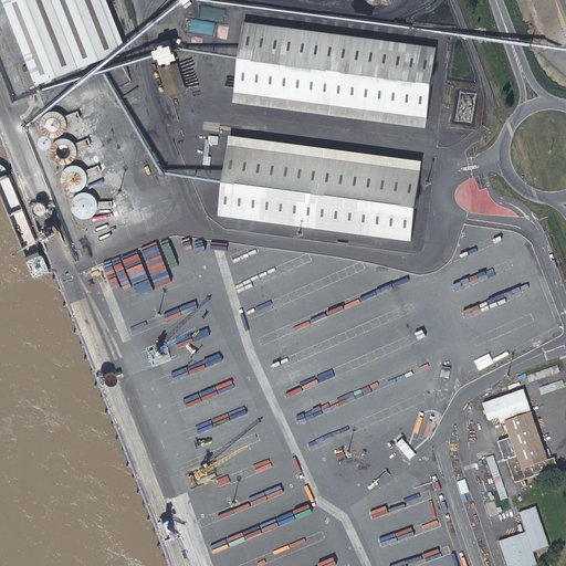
[(6,0),(38,82),(125,50),(105,0),(6,0)]
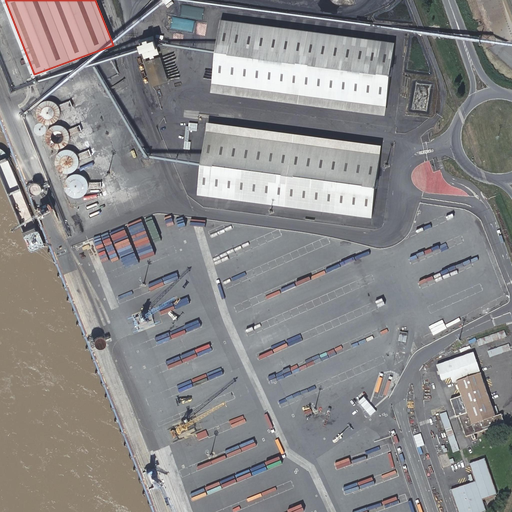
[(180,3),(178,18),(208,20),(210,2),(192,0),(192,4),(180,3)]
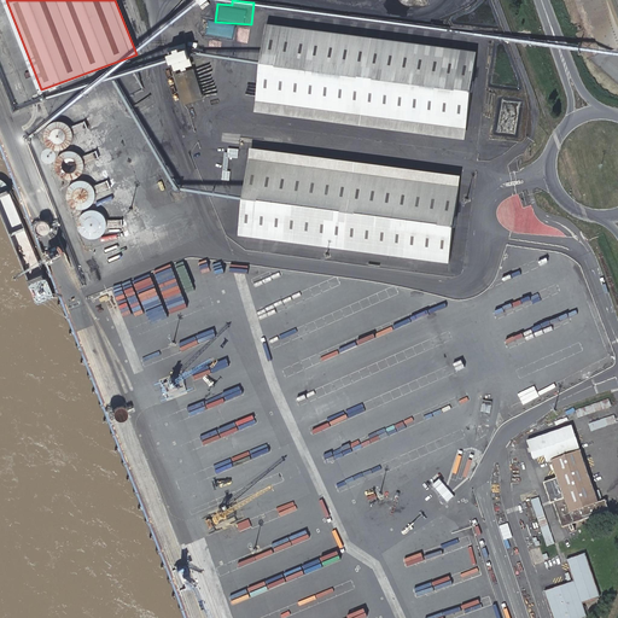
[(617,0),(581,0),(601,54),(617,48),(617,0)]
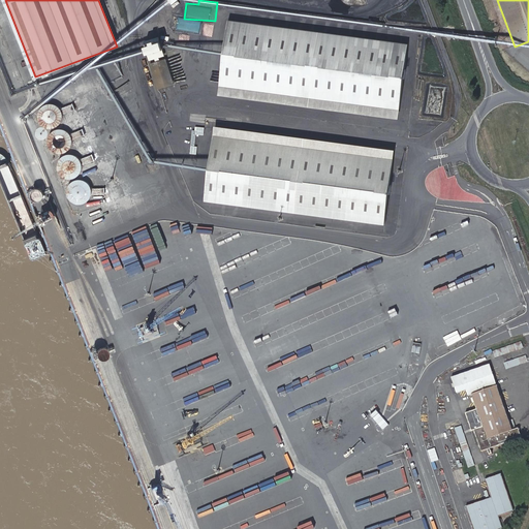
[(200,33),(203,21),(172,17),(170,30),(200,33)]
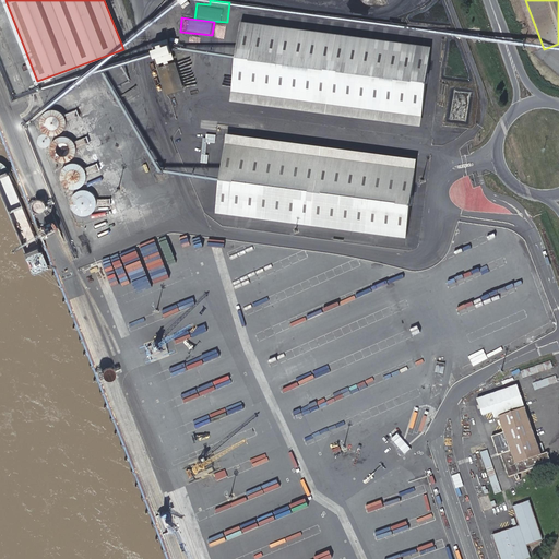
[(432,46),(241,21),(230,102),(421,127),(432,46)]
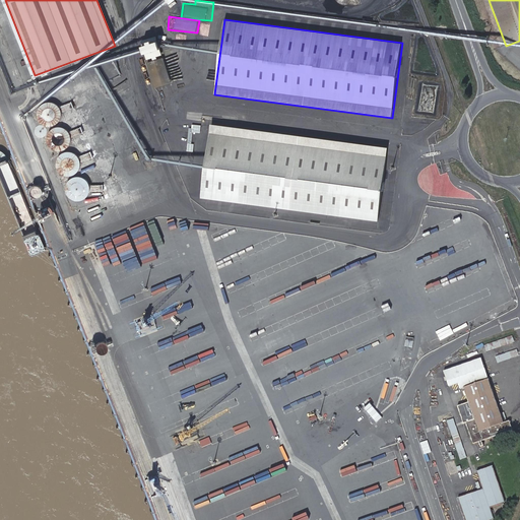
[(7,23),(0,25),(0,31),(5,46),(14,43),(7,23)]
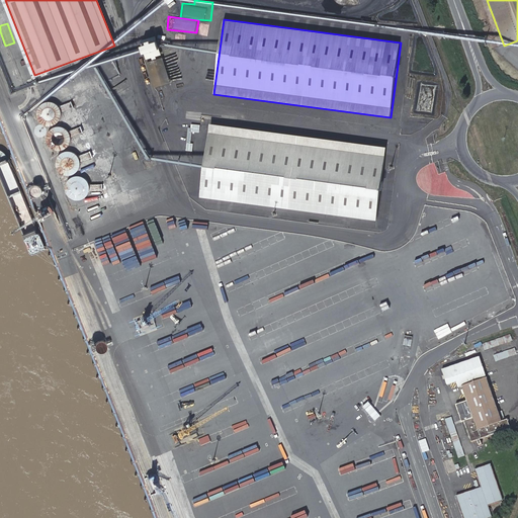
[(157,35),(141,40),(154,88),(171,82),(157,35)]
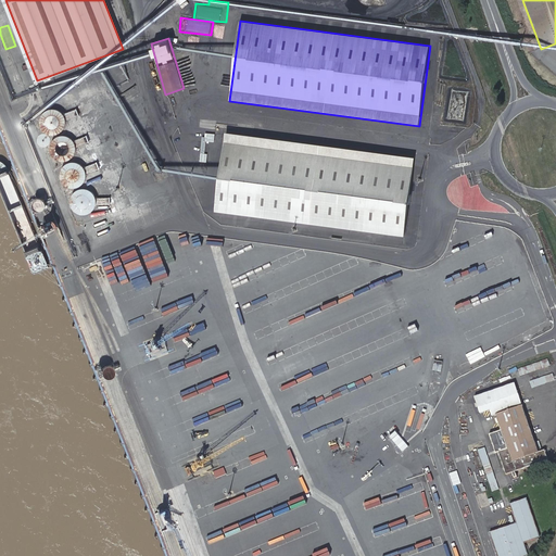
[(114,84),(117,92),(124,90),(121,81),(114,84)]
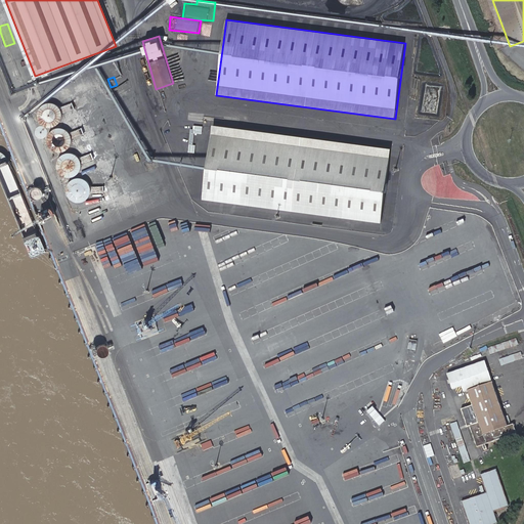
[(62,115),(62,112),(76,106),(74,100),(60,104),(58,102),(55,100),(52,99),(49,99),(45,100),(43,102),(41,105),(39,108),(39,112),(39,115),(41,118),(43,121),(46,123),(49,123),(53,123),(56,122),(59,121),(61,118),(62,115)]
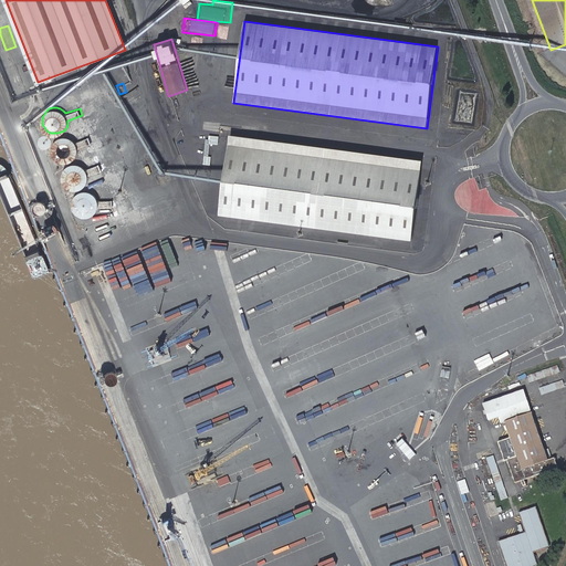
[(77,150),(77,147),(92,143),(90,135),(75,140),(73,137),(70,135),(66,135),(63,135),(59,136),(56,138),(53,140),(52,144),(52,148),(52,152),(54,155),(56,157),(60,159),(63,160),(67,160),(71,159),(73,157),(76,155),(77,150)]
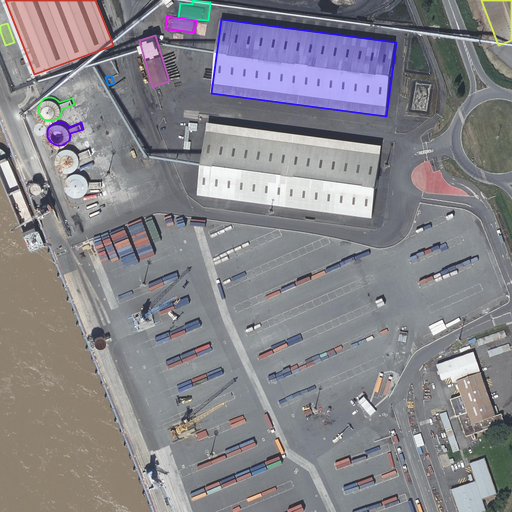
[(381,145),(208,122),(198,194),(372,216),(381,145)]
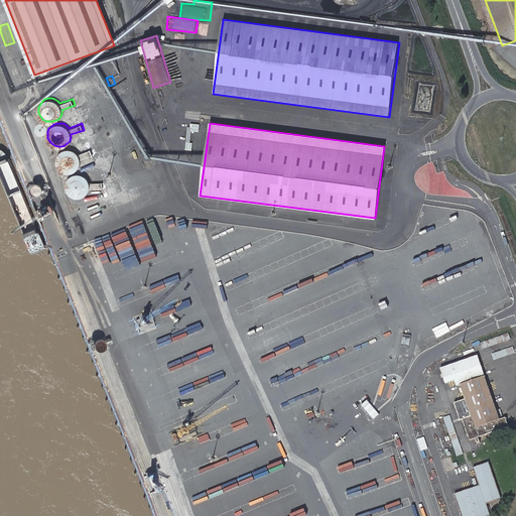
[(199,132),(200,125),(187,124),(185,150),(191,150),(192,143),(190,143),(191,131),(199,132)]
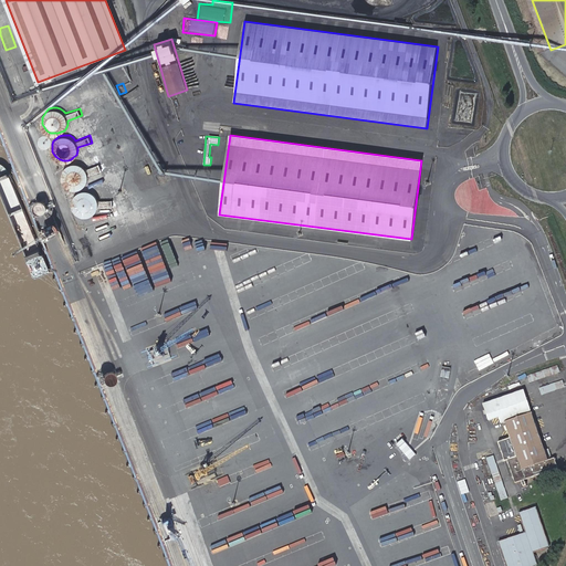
[(87,178),(87,175),(102,169),(100,163),(85,167),(83,165),(80,163),(76,161),(73,161),(69,163),(66,165),(63,168),(62,171),(62,175),(62,179),(64,182),(66,185),(70,187),(73,188),(77,188),(81,187),(84,185),(86,181),(87,178)]
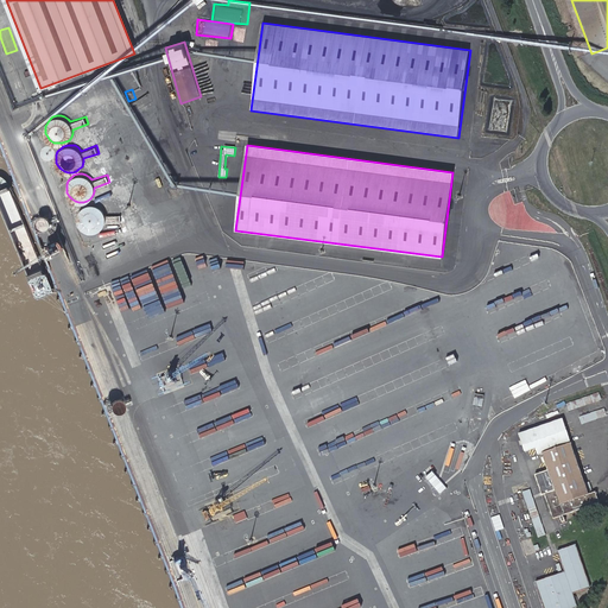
[(120,211),(118,204),(102,209),(101,207),(96,204),(90,203),(84,204),(80,208),(77,214),(77,220),(80,226),(84,229),(89,232),(95,230),(101,227),(103,222),(105,216),(120,211)]
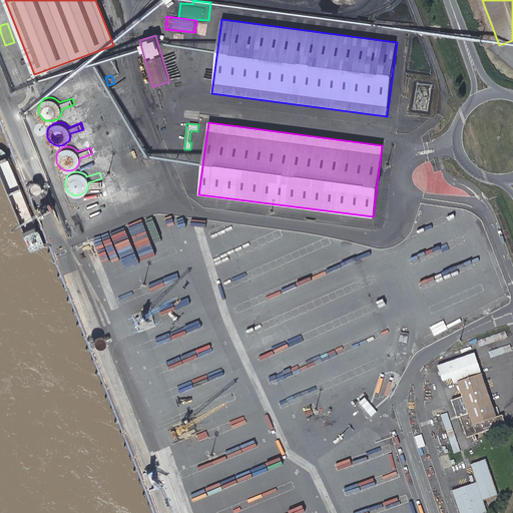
[(135,206),(149,200),(141,183),(128,189),(135,206)]
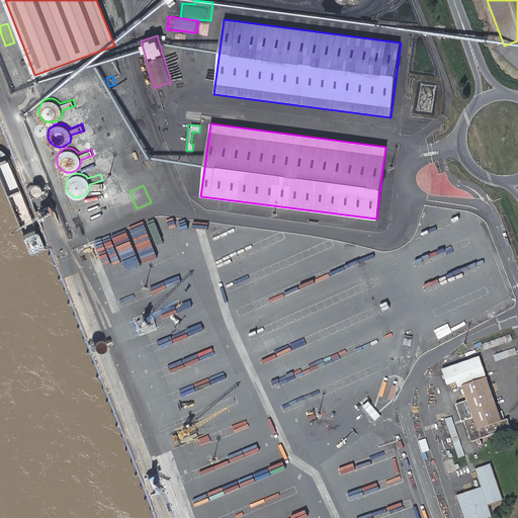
[(79,209),(92,248),(100,246),(88,209),(102,204),(101,201),(79,209)]
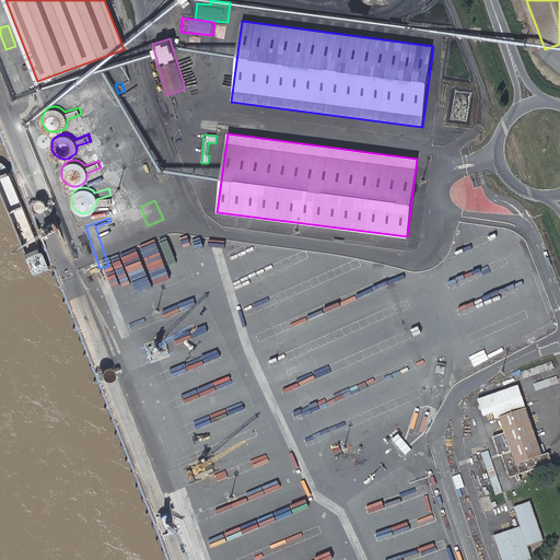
[(60,241),(50,246),(56,255),(66,249),(60,241)]
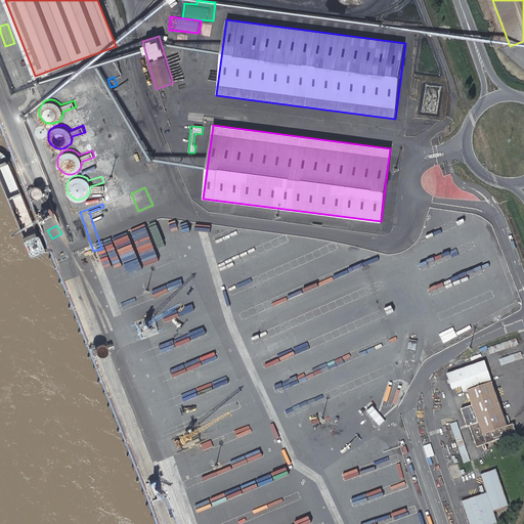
[(125,269),(138,263),(137,261),(123,266),(125,269)]
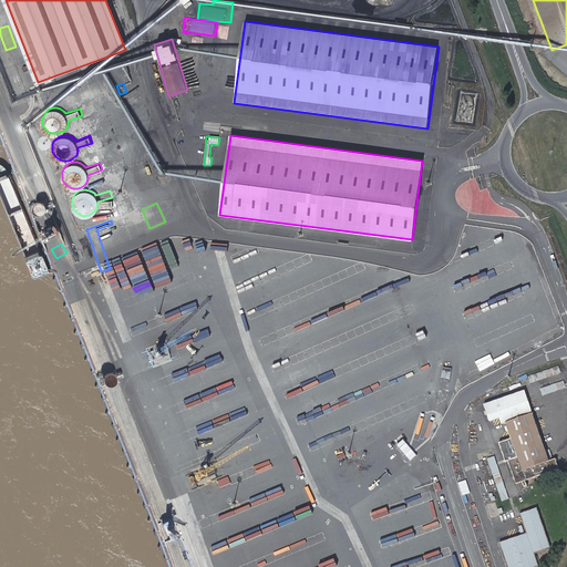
[(178,312),(166,316),(174,339),(197,332),(196,328),(181,333),(178,329),(183,328),(178,312)]
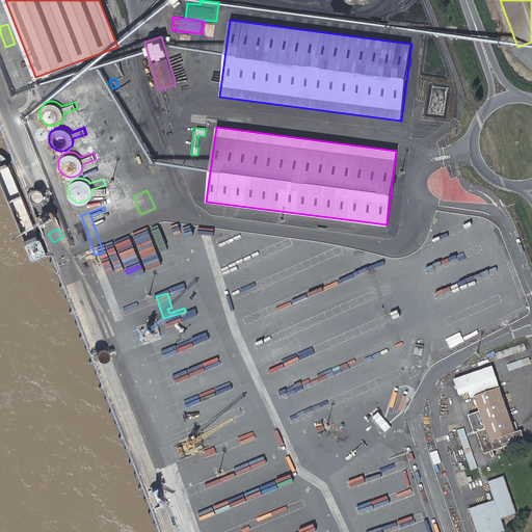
[(525,343),(495,352),(497,360),(527,350),(525,343)]
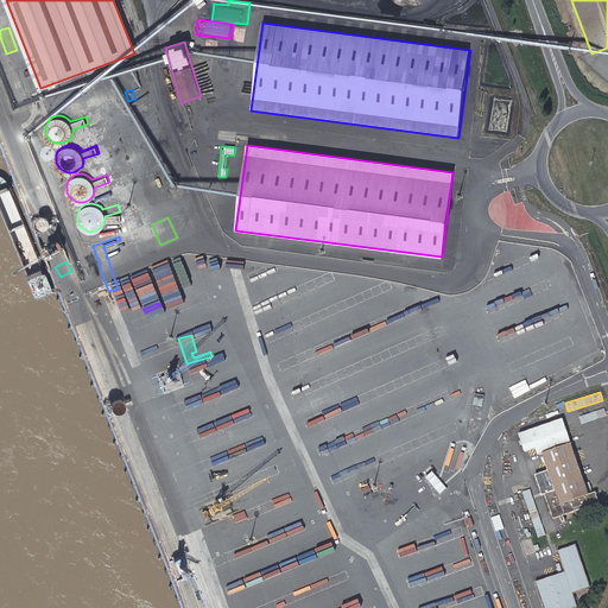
[(582,424),(607,416),(605,409),(580,416),(582,424)]
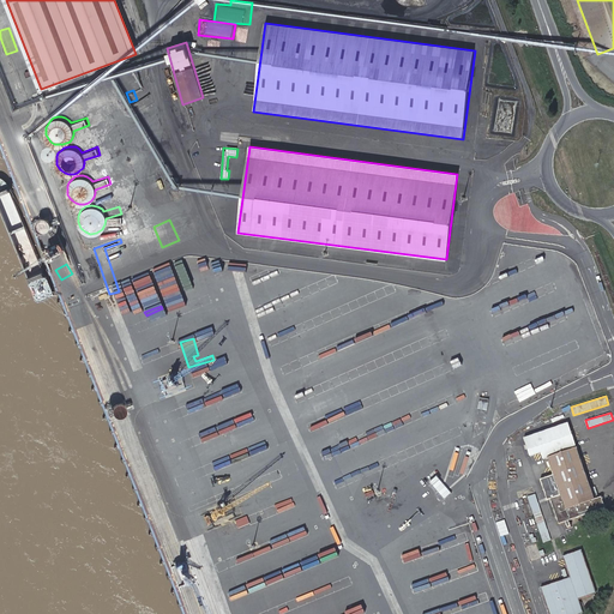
[(569,423),(523,439),(531,458),(541,455),(543,462),(549,459),(554,476),(541,481),(558,527),(607,510),(602,498),(595,499),(569,423)]
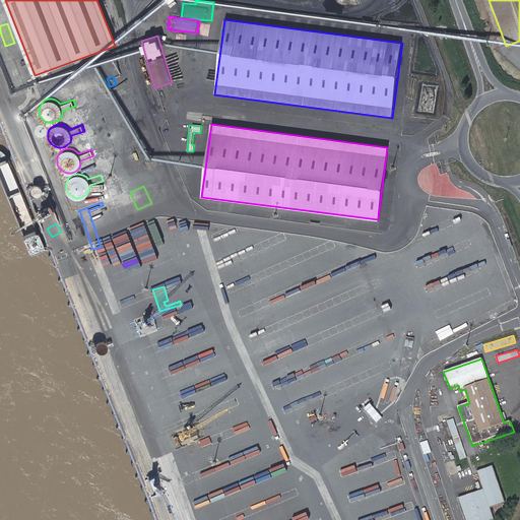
[(468,457),(454,418),(447,420),(461,460),(468,457)]
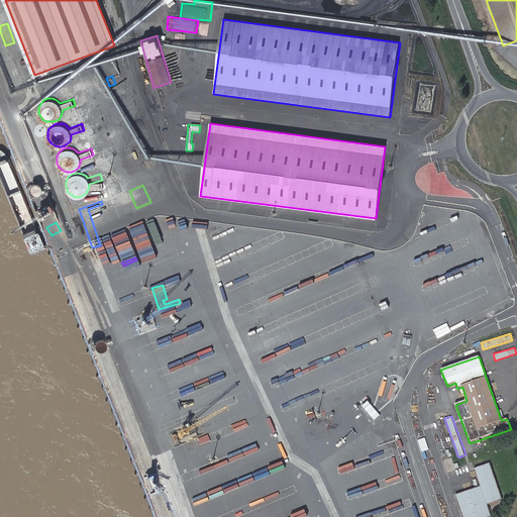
[(503,500),(490,462),(476,470),(482,486),(456,496),(462,516),(489,516),(492,516),(488,505),(503,500)]
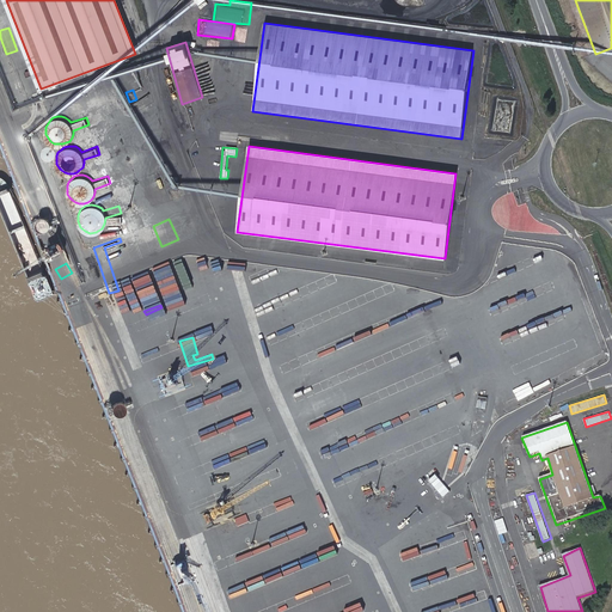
[(346,611),(331,569),(233,601),(237,611),(346,611)]
